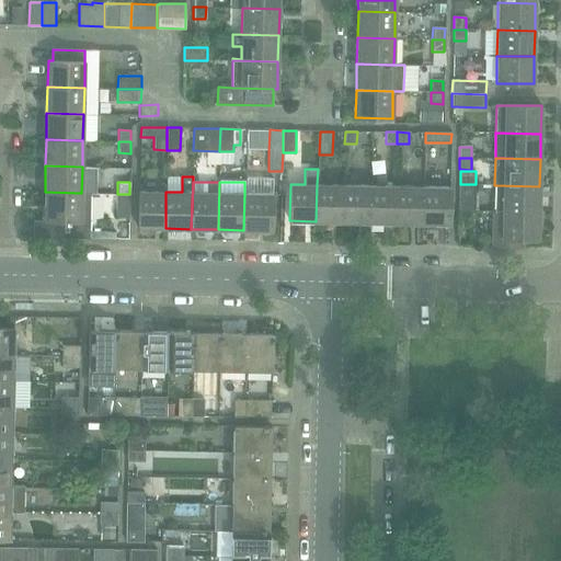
[(316,221),(343,221),(344,185),(317,184),(316,221)]
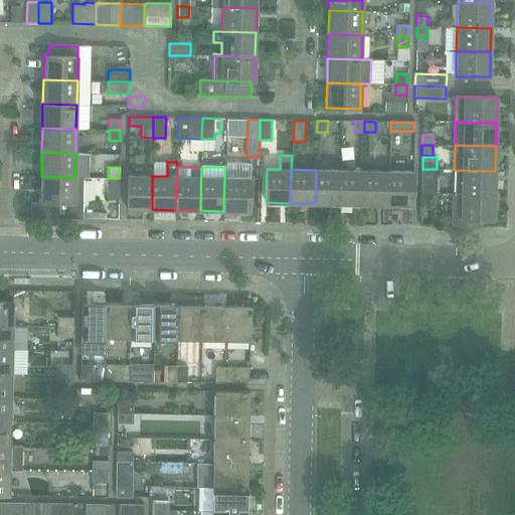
[(434,169),(422,169),(422,193),(433,193),(434,169)]
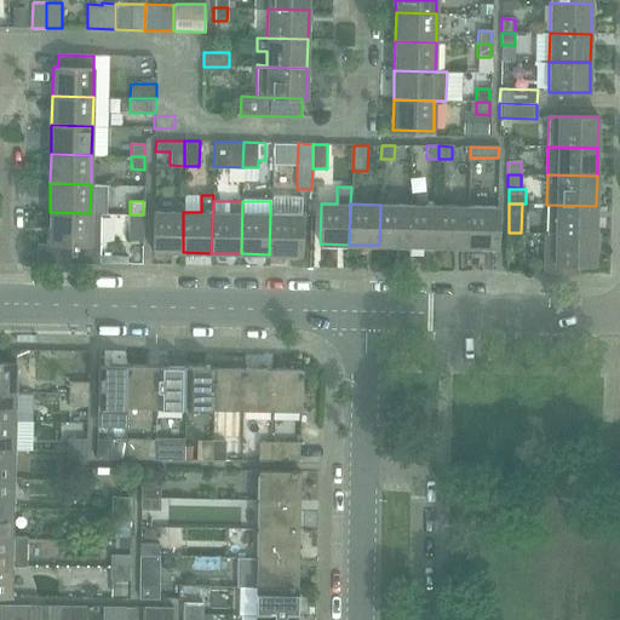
[(379,245),(408,246),(408,205),(380,205),(379,245)]
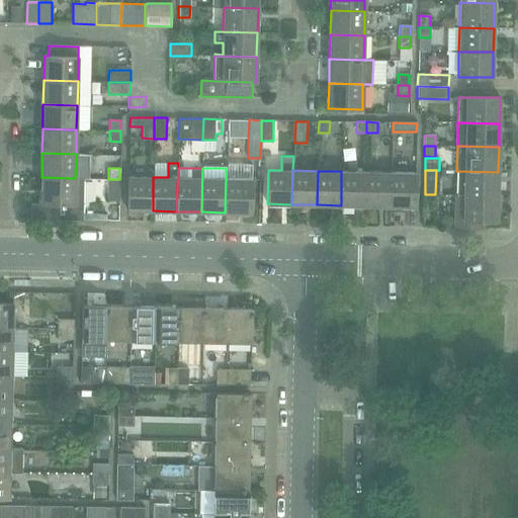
[(341,205),(365,205),(365,172),(341,171),(341,205)]
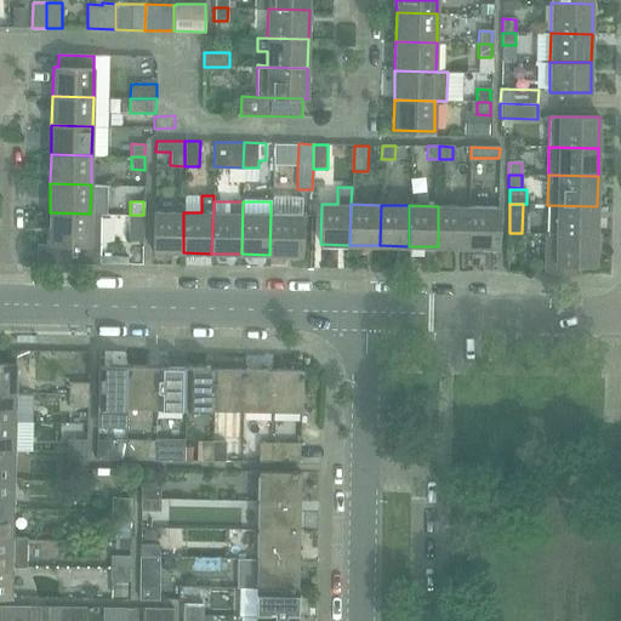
[(550,205),(548,234),(597,235),(597,206),(550,205)]
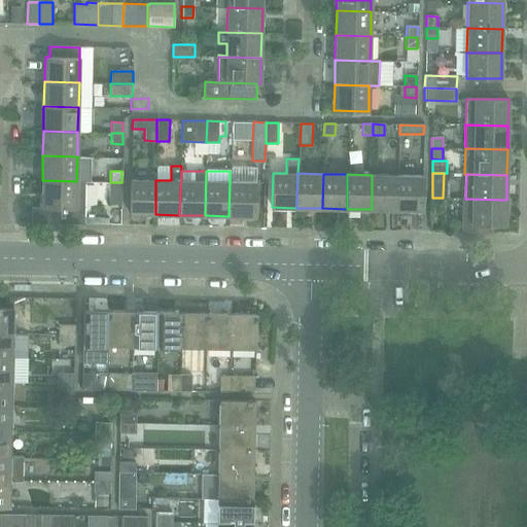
[(372,209),(396,210),(397,175),(372,175),(372,209)]
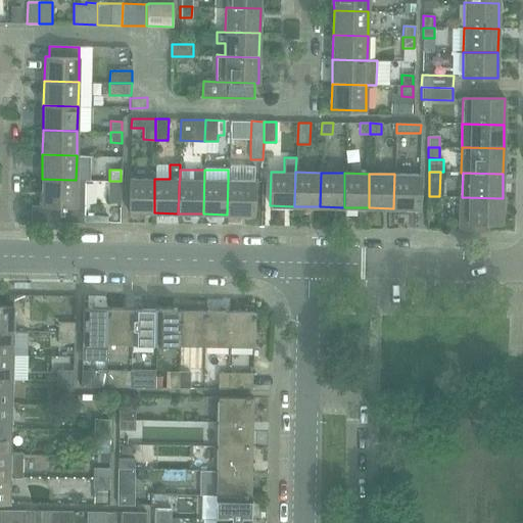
[(394,174),(393,208),(419,208),(420,175),(394,174)]
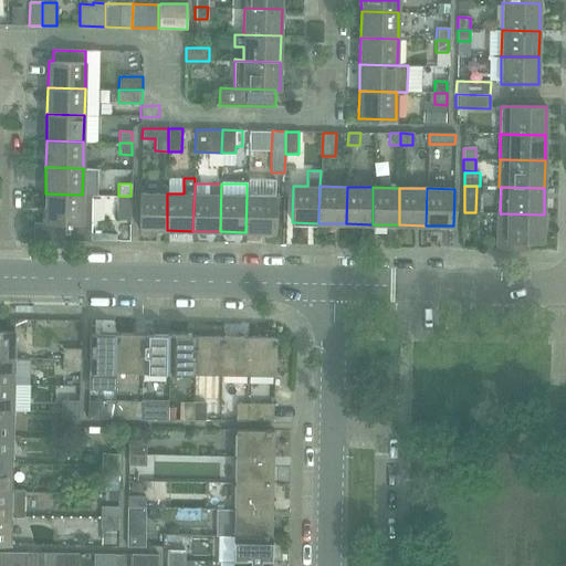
[(137,230),(167,230),(167,194),(138,192),(137,230)]
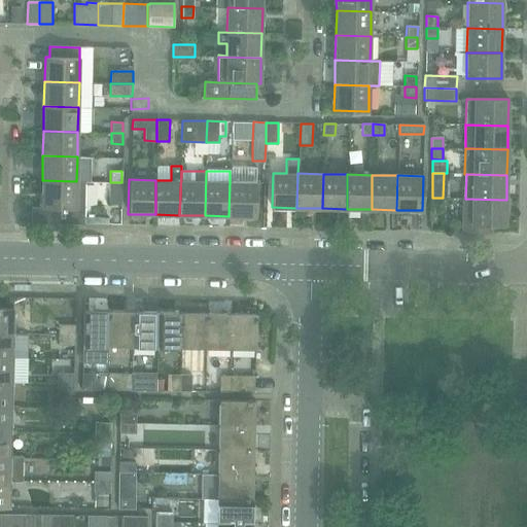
[(76,181),(42,180),(41,207),(31,207),(31,223),(84,224),(84,181),(76,181)]
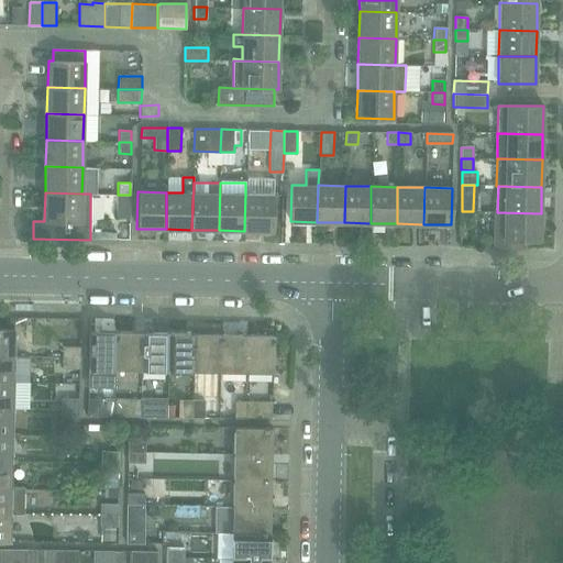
[(245,194),(244,231),(274,232),(275,195),(245,194)]
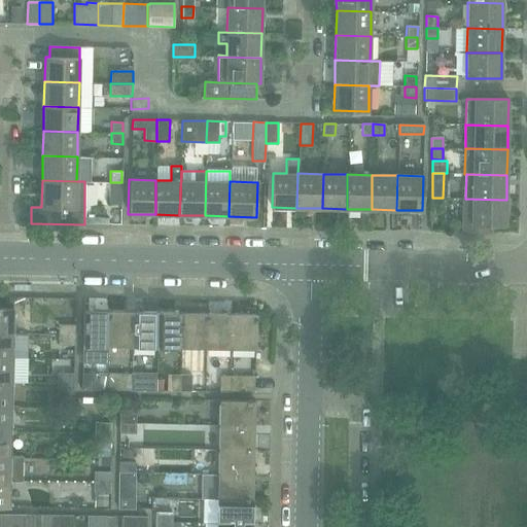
[(121,182),(110,182),(109,182),(108,204),(120,204),(121,182)]
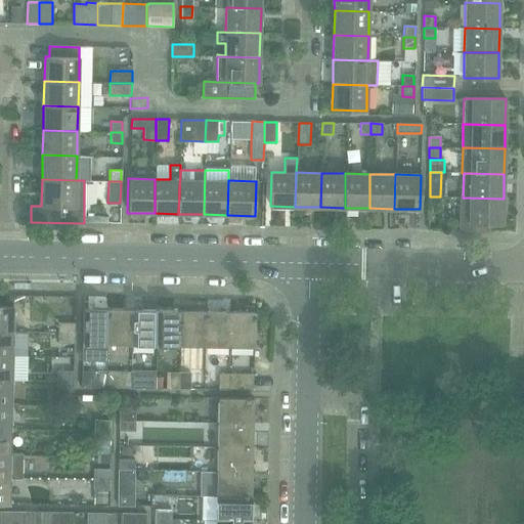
[(504,199),(463,198),(461,198),(460,231),(488,231),(489,223),(503,224),(504,199)]
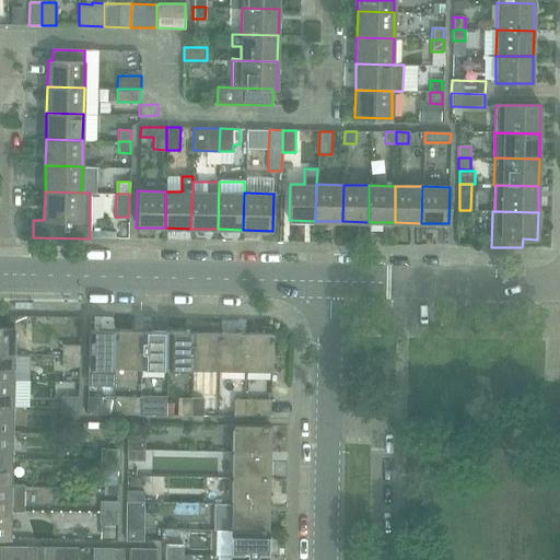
[(0,327),(0,353),(13,354),(14,327),(0,327)]
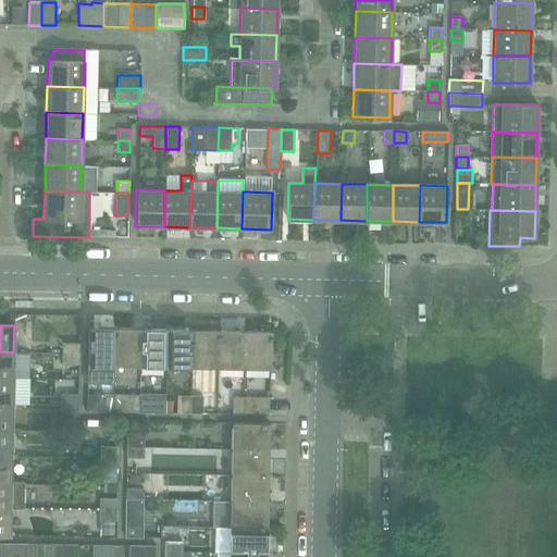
[(87,364),(113,364),(114,329),(88,327),(87,364)]
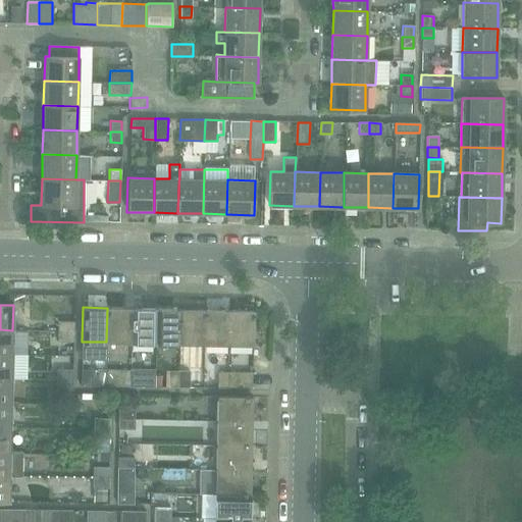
[(106,342),(131,342),(132,308),(107,308),(106,342)]
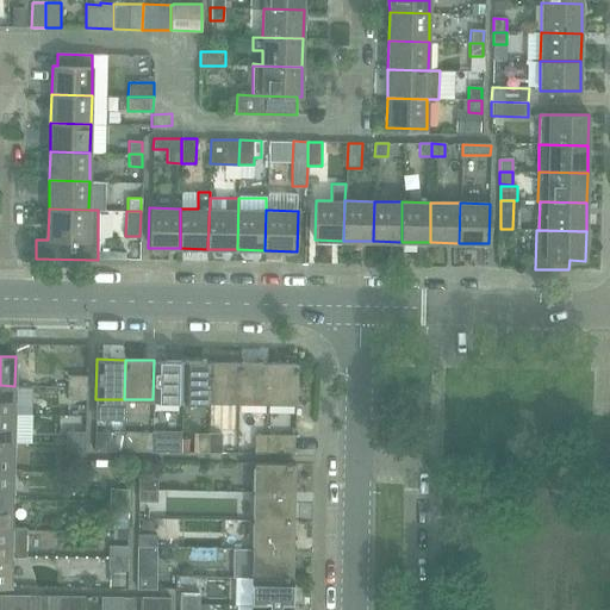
[(153,399),(181,400),(182,361),(154,360),(153,399)]
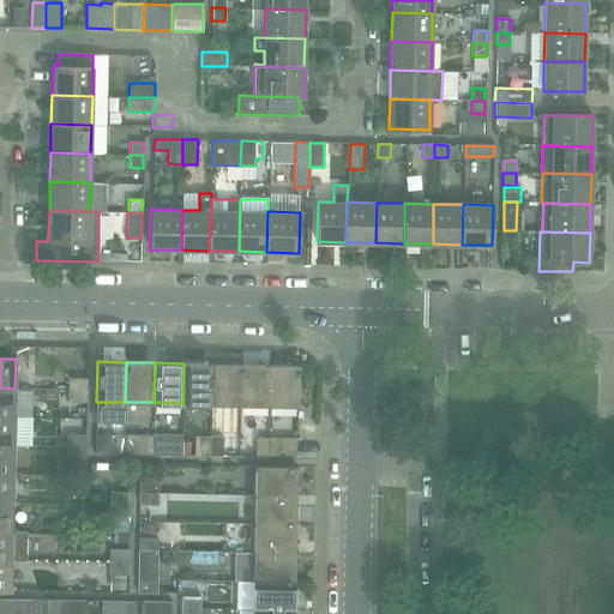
[(182,403),(211,403),(212,363),(184,363),(182,403)]
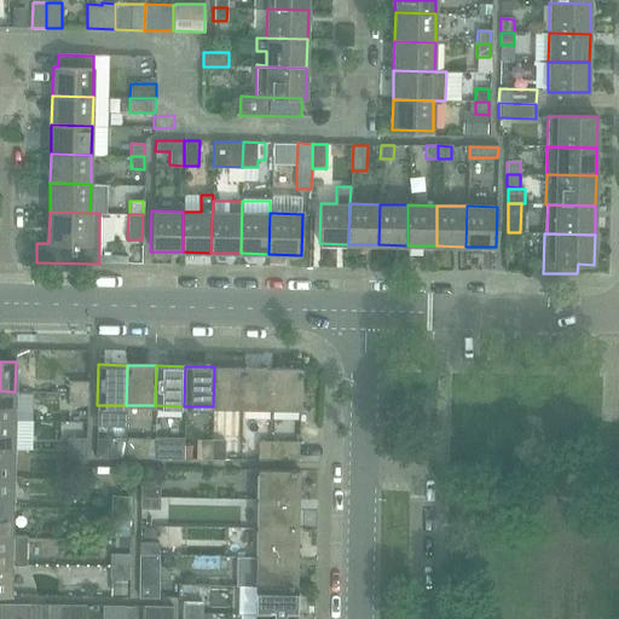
[(213,406),(243,406),(243,368),(214,366),(213,406)]
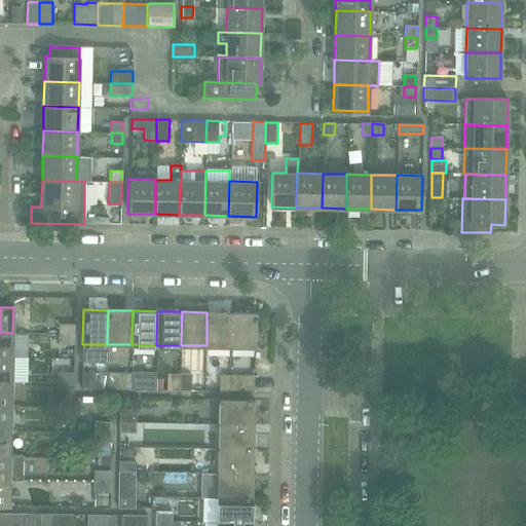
[(207,345),(230,346),(231,312),(207,312),(207,345)]
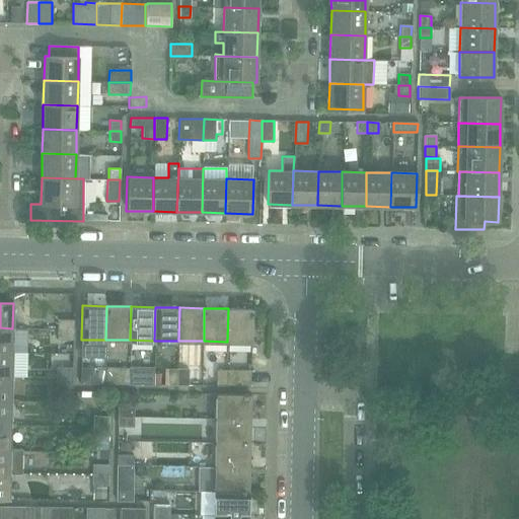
[(228,308),(227,342),(252,342),(252,309),(228,308)]
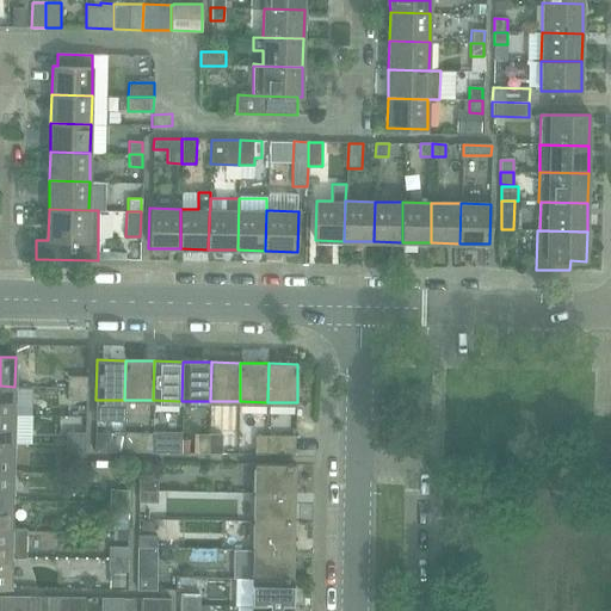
[(68,376),(68,388),(87,388),(87,376),(68,376)]
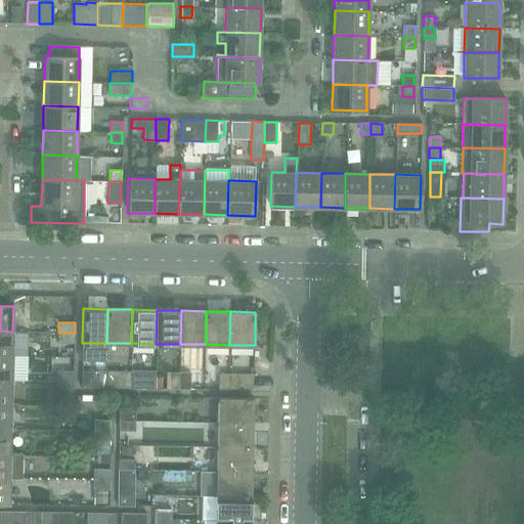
[(0,331),(0,354),(12,355),(12,332),(0,331)]
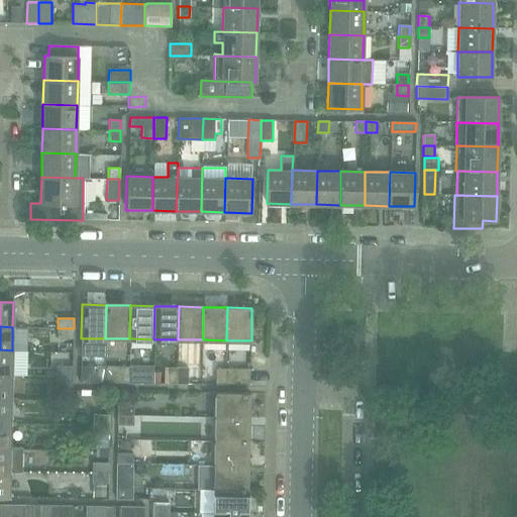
[(74,328),(58,328),(58,338),(74,338),(74,328)]
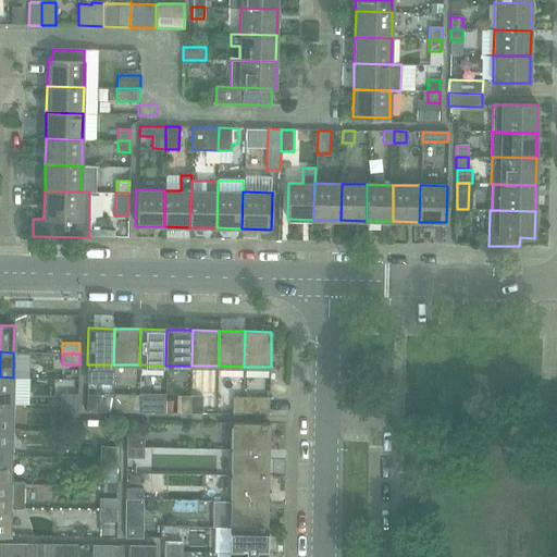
[(0,376),(0,404),(12,405),(13,378),(0,376)]
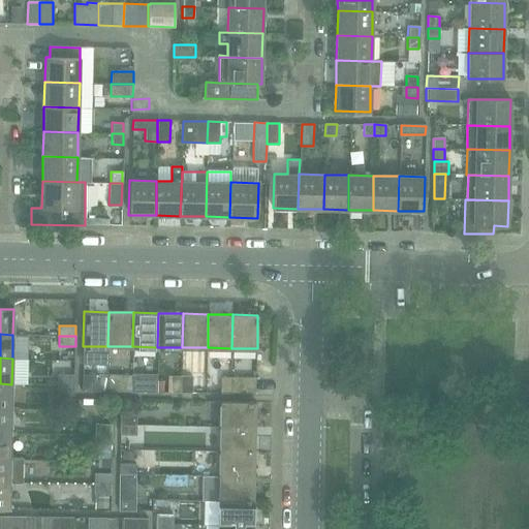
[(58,374),(58,384),(74,385),(74,374),(58,374)]
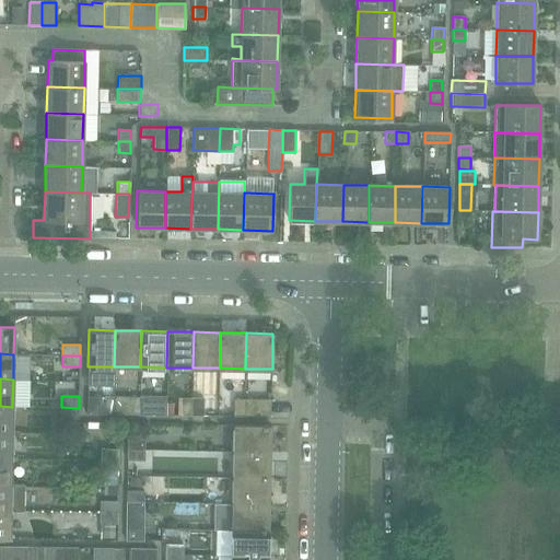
[(98,397),(88,396),(86,415),(98,415),(98,397)]
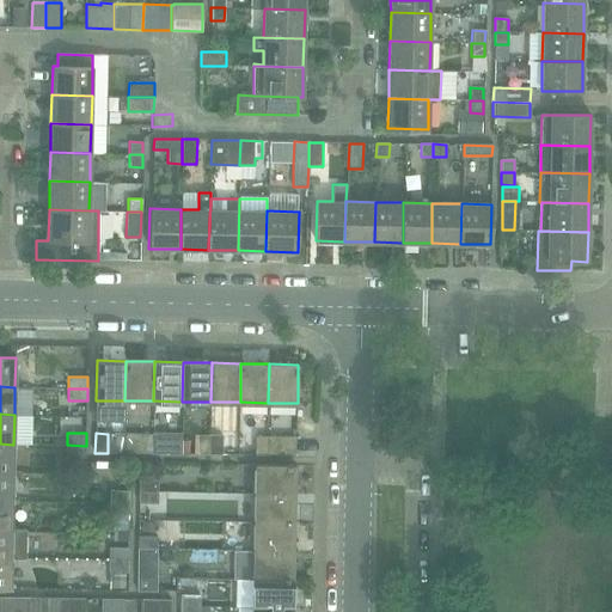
[(126,453),(152,453),(153,434),(126,434),(126,453)]
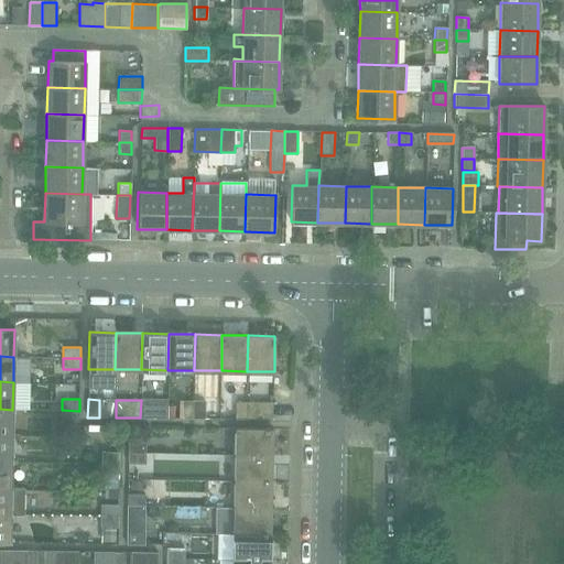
[(152,400),(141,400),(140,418),(152,418),(152,400)]
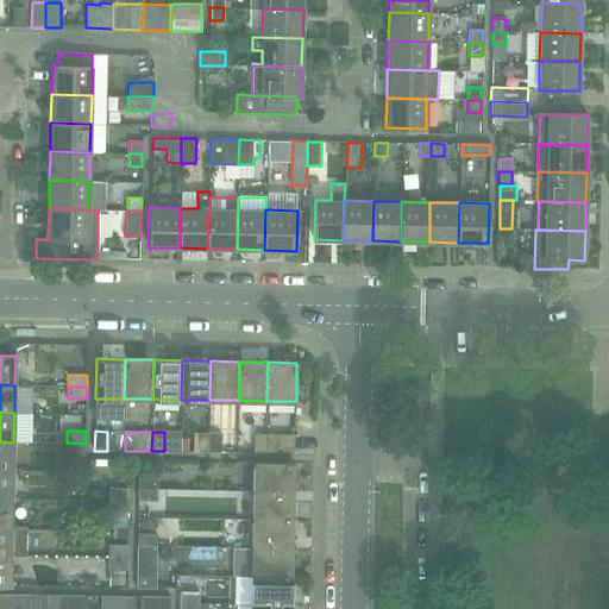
[(249,453),(267,453),(267,432),(250,432),(249,453)]
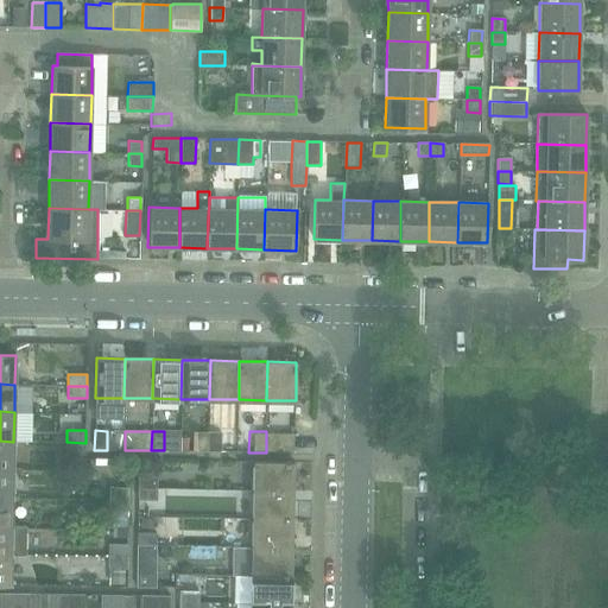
[(293,432),(266,431),(266,453),(292,453),(293,432)]
